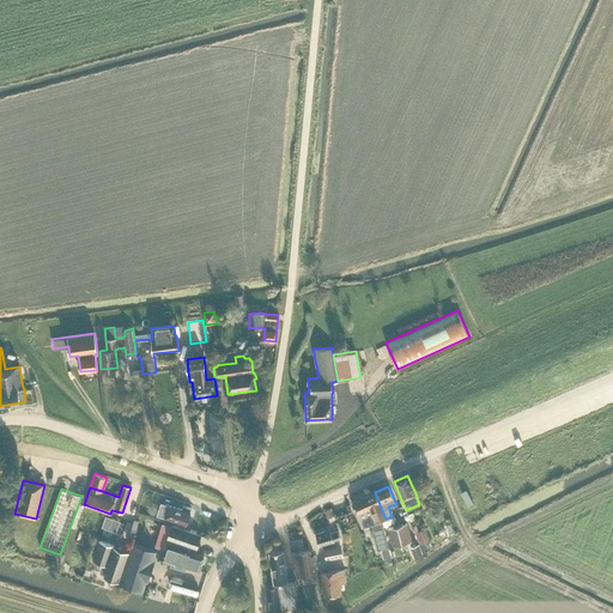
[(375,492),(352,503),(357,514),(359,520),(363,527),(372,523),(382,521),(382,520),(386,519),(384,516),(375,492)]
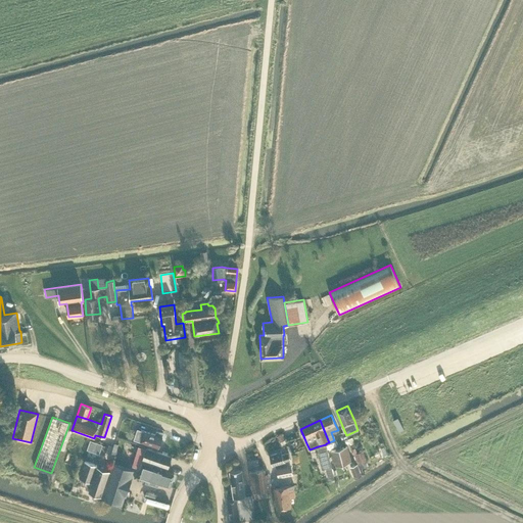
[(137,428),(133,439),(140,441),(149,444),(153,445),(158,447),(163,433),(156,431),(155,434),(144,430),(137,428)]
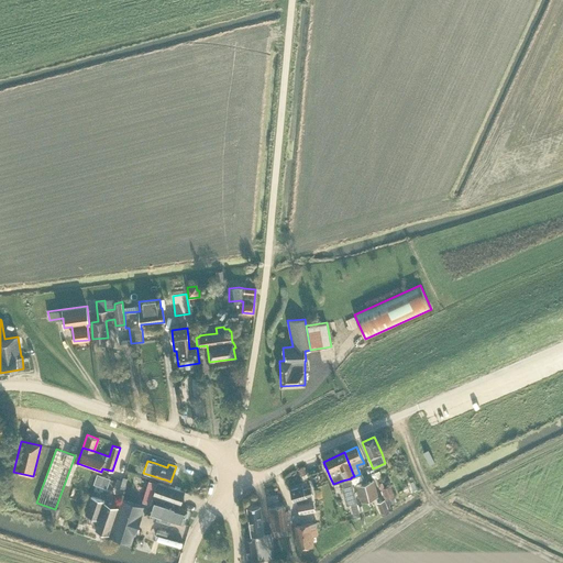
[(110,477),(97,473),(94,483),(107,487),(110,477)]
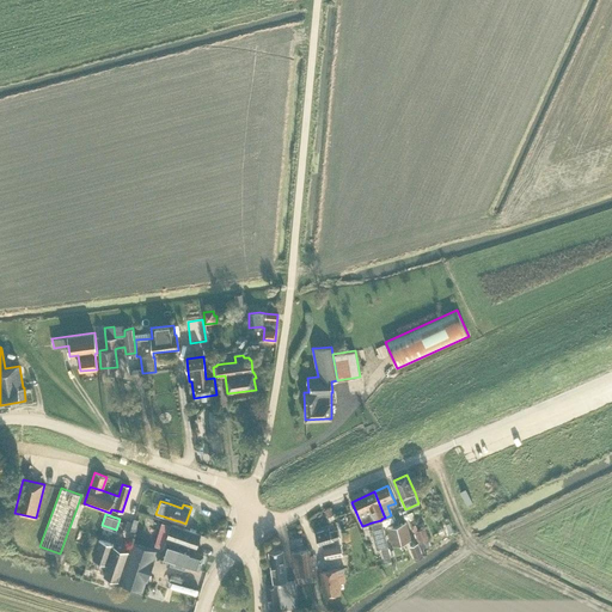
[(381,520),(372,522),(373,528),(372,528),(372,532),(377,531),(378,533),(384,531),(381,520)]
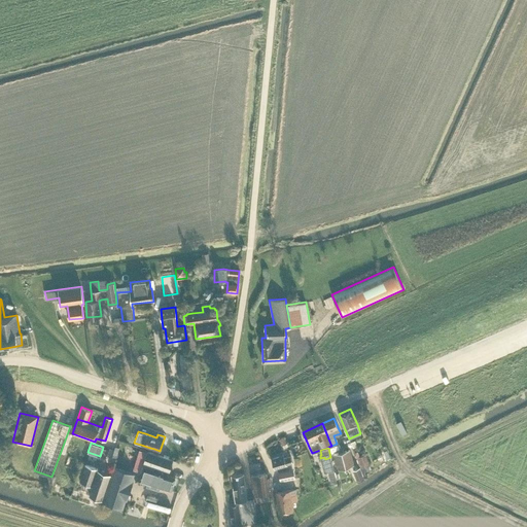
[(143,463),(147,452),(139,449),(133,468),(141,471),(143,465),(154,469),(154,467),(143,463)]
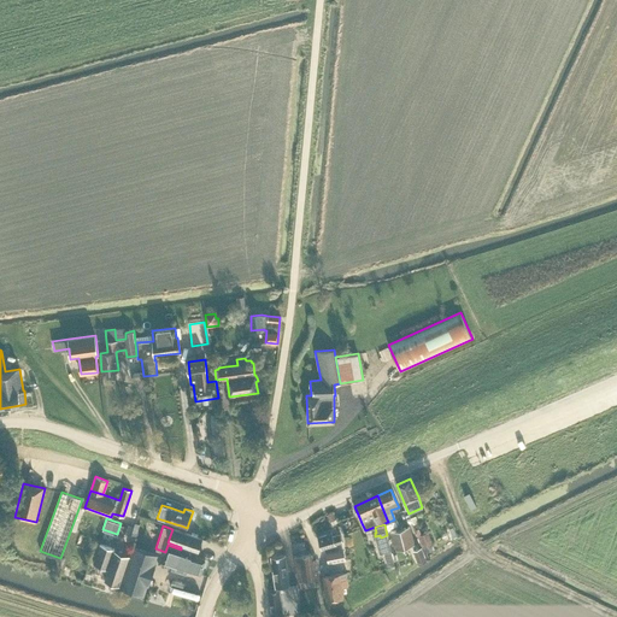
[(139,528),(134,527),(129,544),(134,545),(139,528)]
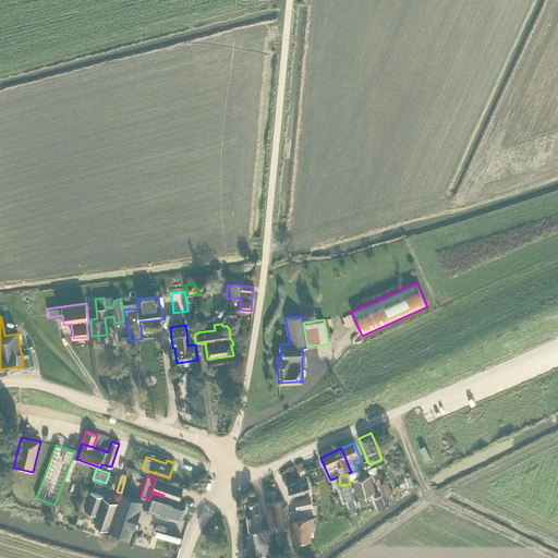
[(371,476),(353,481),(358,497),(375,492),(371,476)]
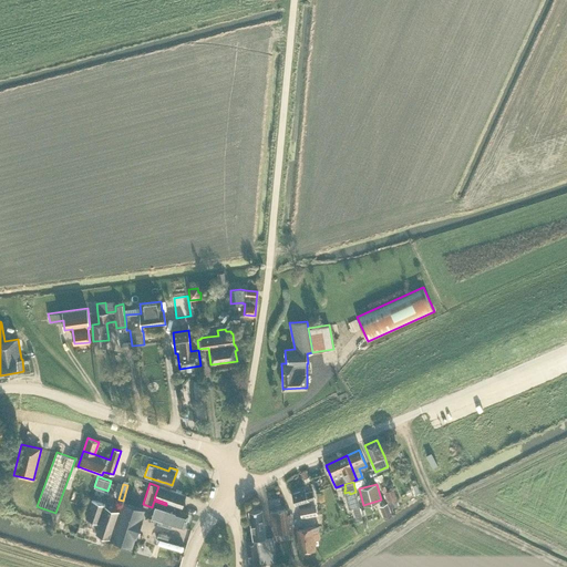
[(152,507),(148,516),(158,519),(157,523),(171,527),(172,524),(184,527),(188,514),(177,511),(178,507),(182,507),(185,495),(165,487),(161,486),(158,485),(158,486),(154,498),(166,503),(166,505),(154,501),(152,507)]
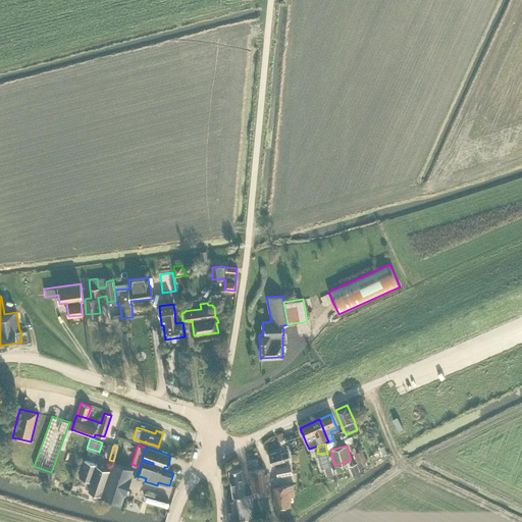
[(357,463),(366,460),(362,450),(356,452),(355,448),(352,449),(353,453),(357,463)]
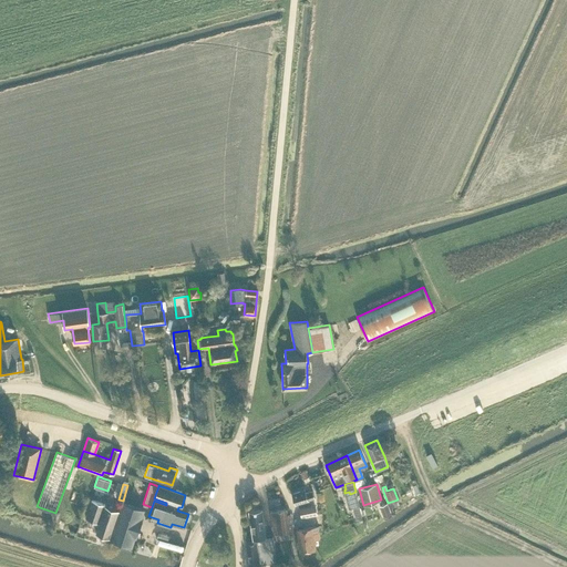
[(312,491),(306,493),(305,490),(292,494),(296,505),(315,498),(312,491)]
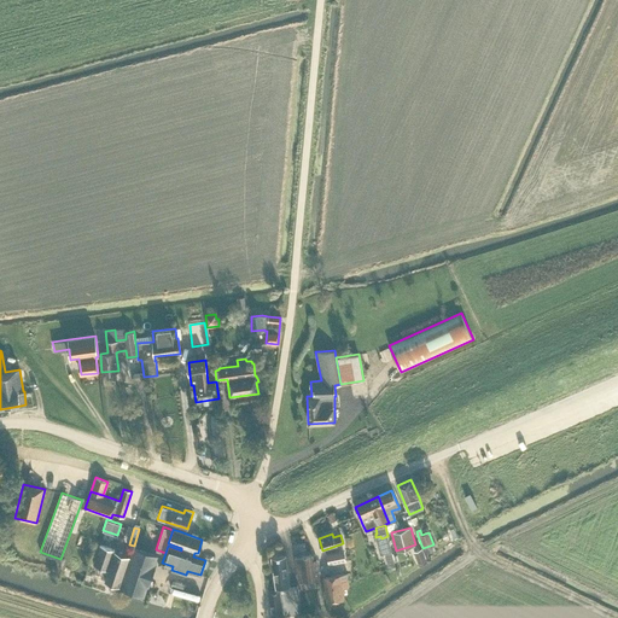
[(118,584),(129,555),(115,549),(100,544),(93,564),(109,570),(105,579),(118,584)]
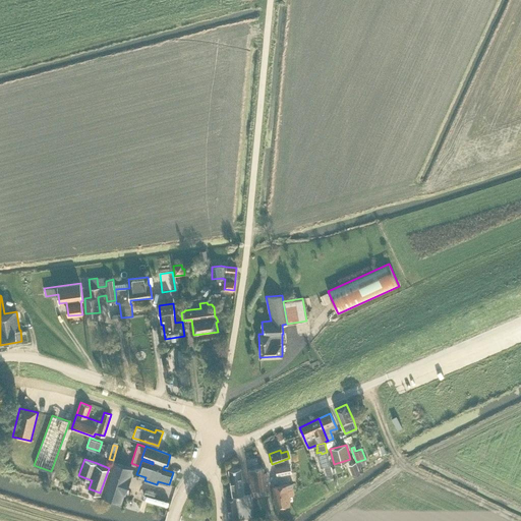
[(102,496),(121,502),(124,494),(125,494),(130,477),(129,477),(132,468),(113,462),(102,496)]
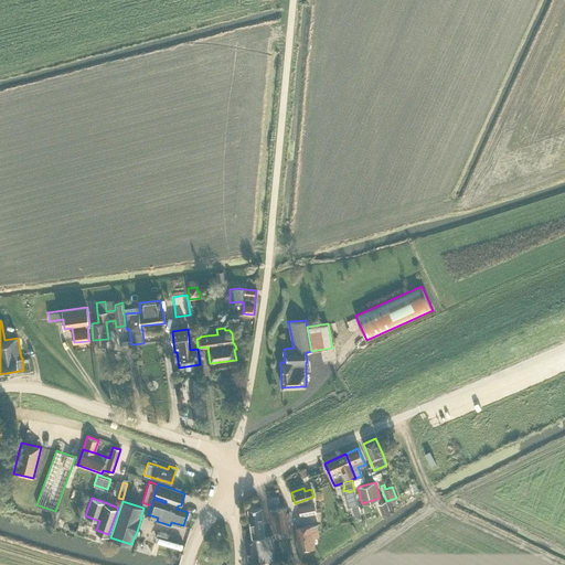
[(317,512),(315,502),(298,505),(300,515),(317,512)]
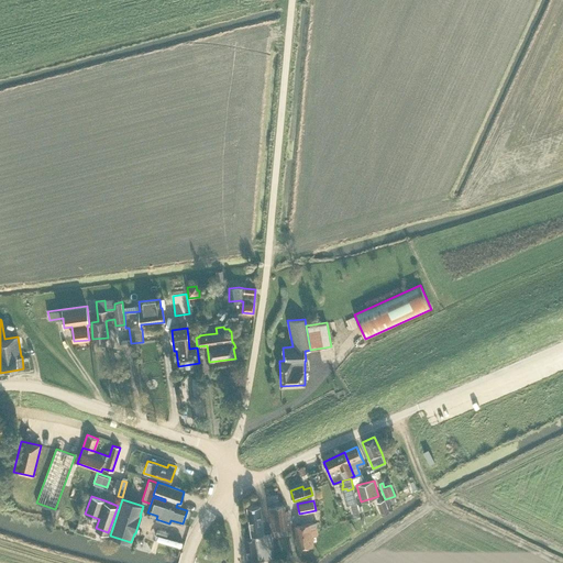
[(360,516),(357,503),(351,504),(354,517),(360,516)]
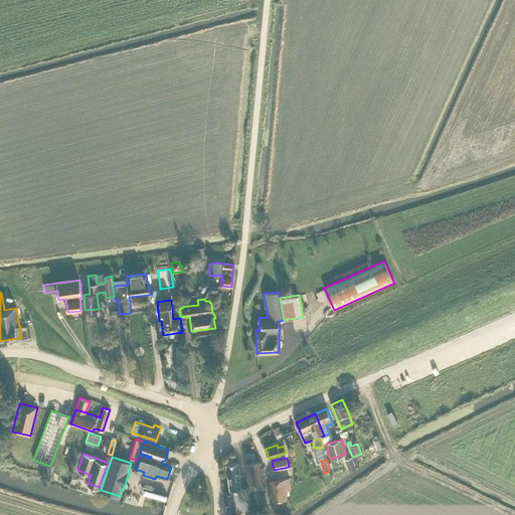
[(247,486),(241,487),(237,462),(226,463),(230,489),(223,490),(225,514),(236,514),(236,512),(251,511),(247,486)]
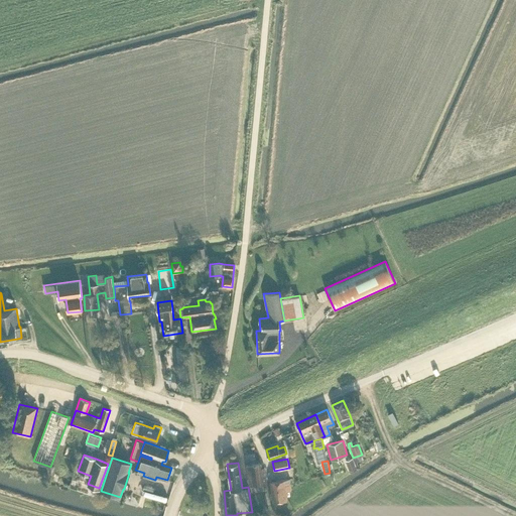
[(249,486),(250,486),(250,492),(263,491),(262,485),(267,484),(264,468),(261,468),(260,463),(246,466),(249,486)]
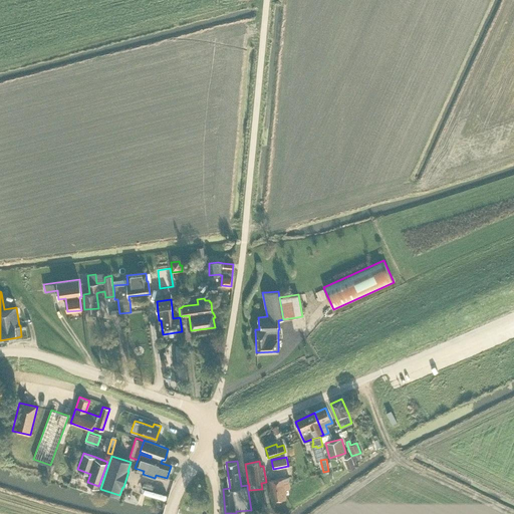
[(285,489),(290,488),(288,477),(268,479),(271,499),(286,497),(285,489)]
